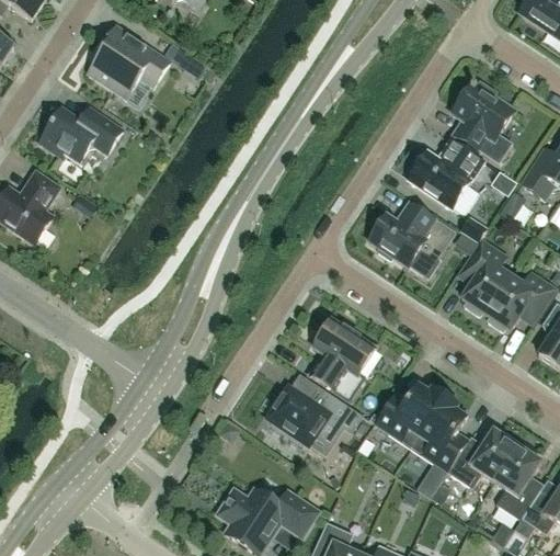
[(0,0),(0,14),(1,16),(9,4),(31,20),(44,0),(0,0)]
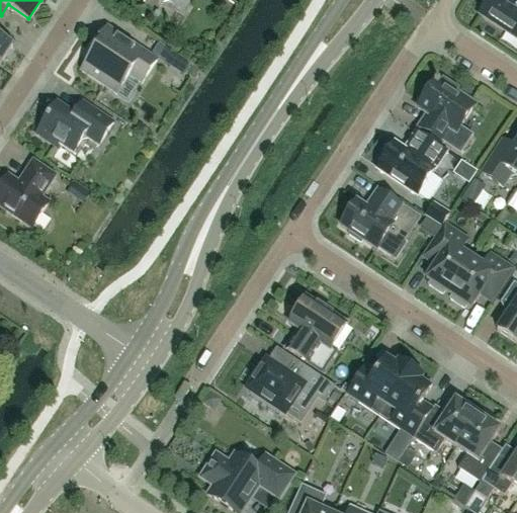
[(486,0),(479,10),(505,27),(516,34),(516,0),(486,0)]
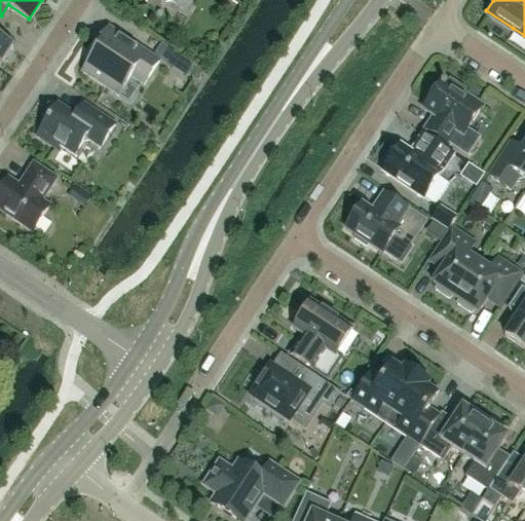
[(130,73),(143,81),(158,58),(108,25),(92,47),(95,49),(82,68),(118,92),(130,73)]
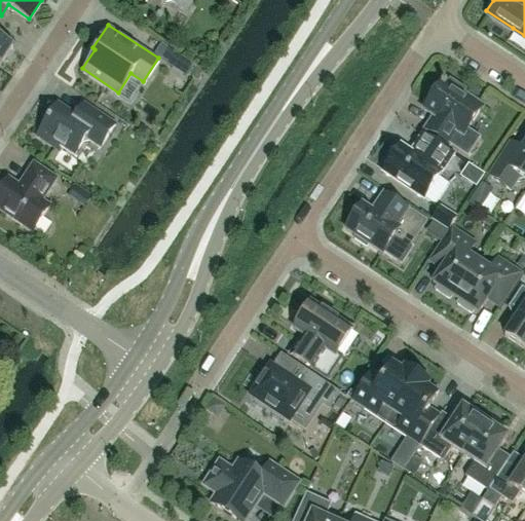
[(0,61),(12,43),(0,35),(0,61)]
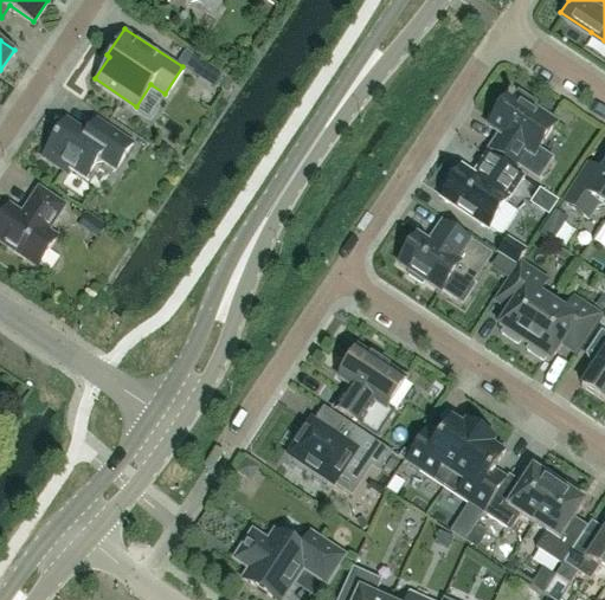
[(199,90),(207,77),(195,69),(186,82),(199,90)]
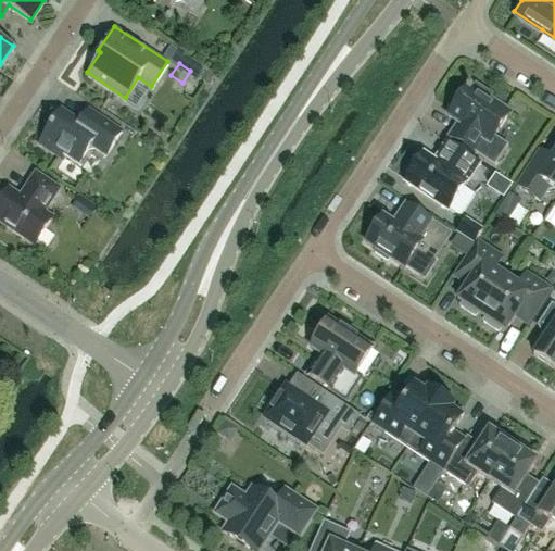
[(467,82),(452,105),(448,112),(458,119),(450,134),(474,149),(493,162),(507,141),(493,133),(508,109),(488,95),(490,91),(475,82),(472,85),(467,82)]
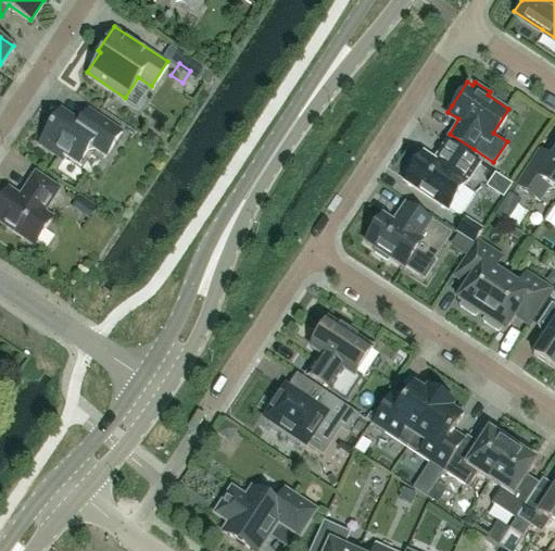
[(61,107),(38,140),(60,154),(63,150),(78,161),(88,146),(93,145),(105,152),(122,128),(97,112),(87,105),(78,119),(61,107)]
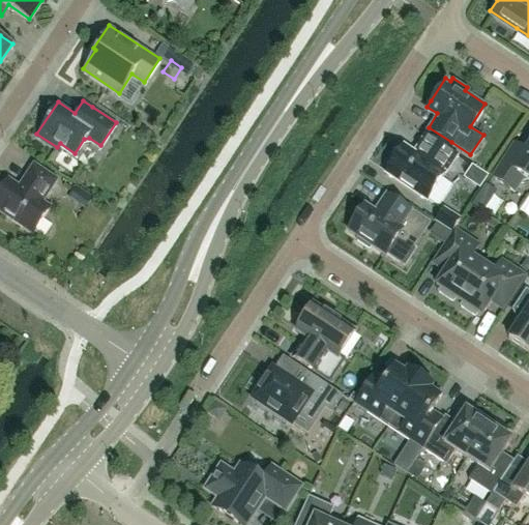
[(425,132),(413,149),(403,143),(398,150),(393,147),(385,161),(389,163),(384,170),(425,198),(457,151),(425,132)]
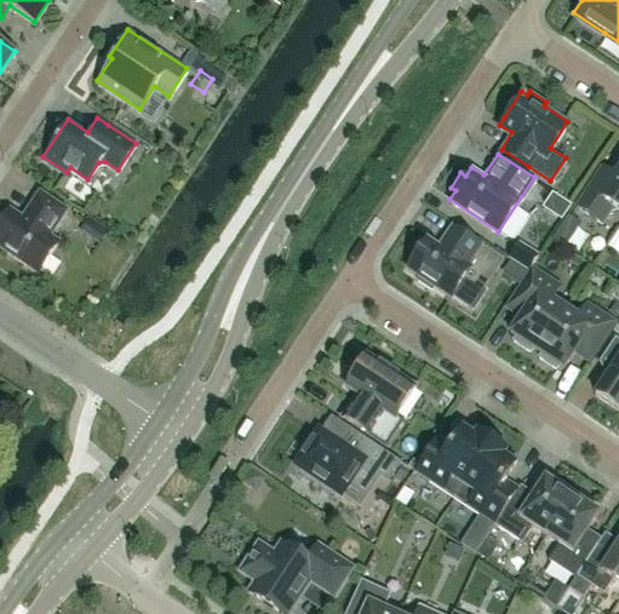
[(601,165),(600,167),(575,204),(601,221),(608,210),(617,207),(618,208),(618,164),(613,173),(601,165)]
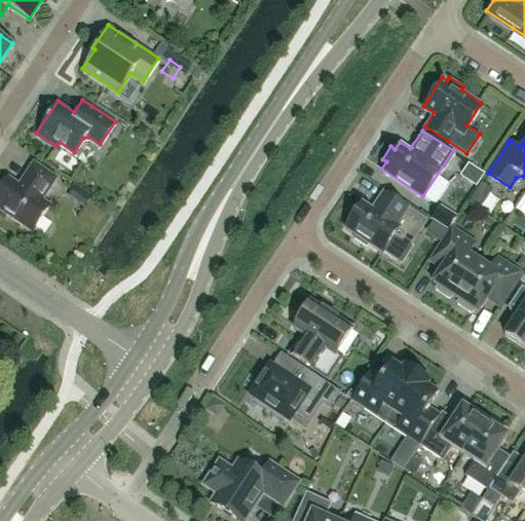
[(19,182),(8,176),(0,187),(0,208),(32,228),(49,202),(41,197),(55,176),(33,160),(19,182)]
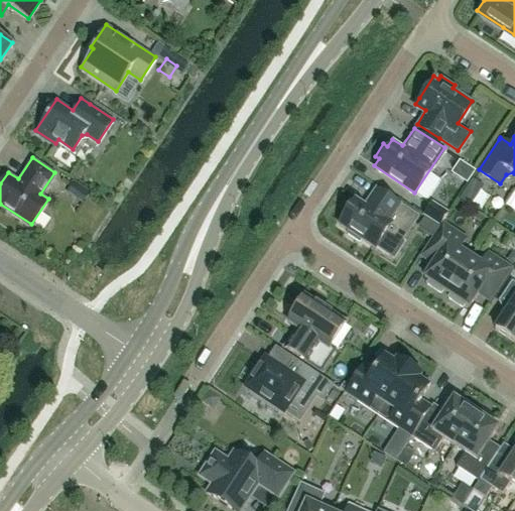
[(376,185),(368,198),(369,199),(366,204),(355,197),(339,221),(349,227),(346,231),(359,239),(361,236),(375,244),(380,237),(385,241),(391,232),(401,238),(417,214),(376,185)]
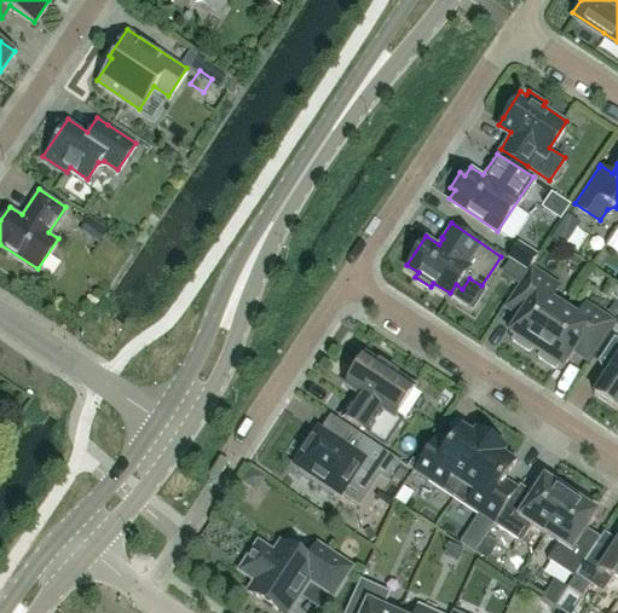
[(508,255),(527,267),(537,253),(518,240),(508,255)]
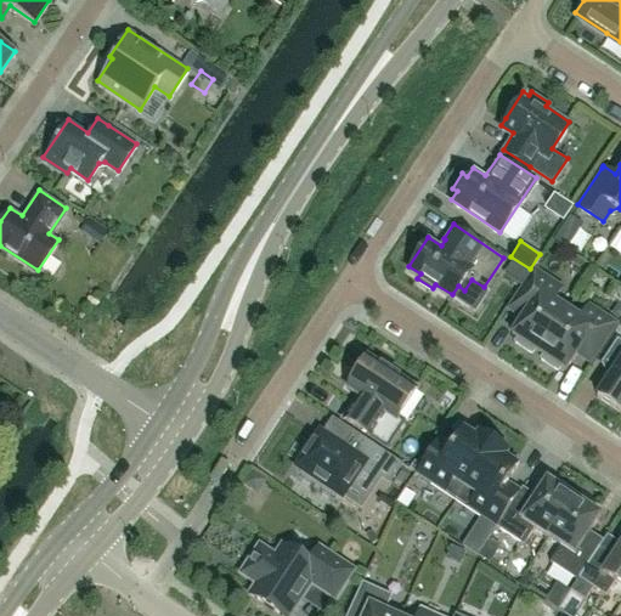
[(509,303),(506,308),(520,317),(511,331),(517,334),(513,338),(531,350),(534,346),(537,349),(565,308),(558,301),(555,293),(562,284),(534,266),(509,303)]
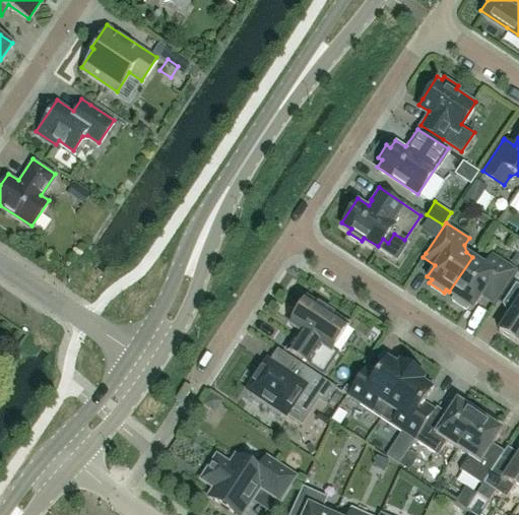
[(472,257),(449,292),(453,294),(451,297),(465,307),(467,304),(471,306),(479,295),(492,302),(494,298),(514,267),(492,252),(487,259),(478,261),(472,257)]
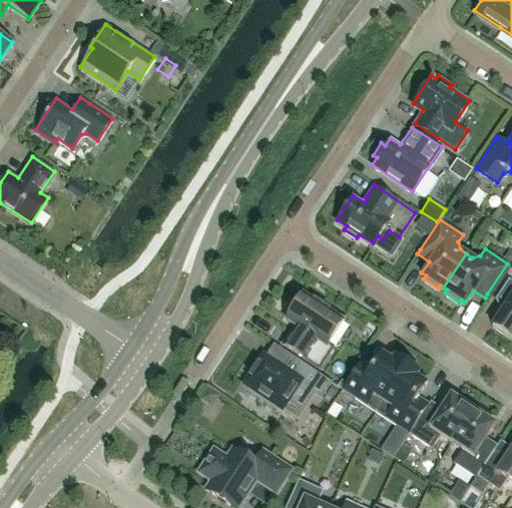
[(511,337),(511,279),(508,277),(495,297),(505,304),(491,324),(511,337)]
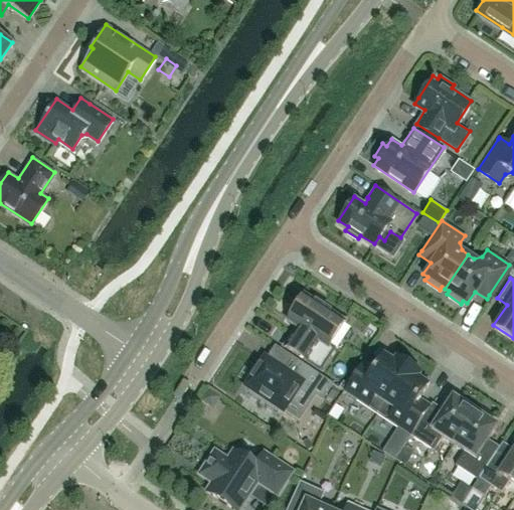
[(287,318),(298,326),(294,331),(292,330),(283,343),(319,367),(333,346),(328,343),(344,320),(303,293),(297,303),(294,303),(287,313),(288,316),(287,318)]
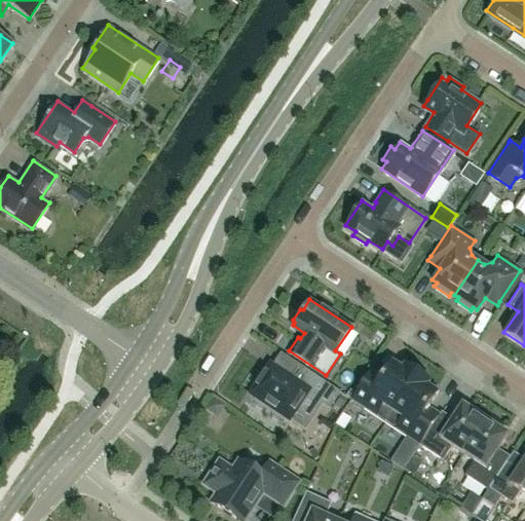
[(368,371),(350,397),(385,419),(416,372),(394,358),(381,375),(370,368),(368,371)]
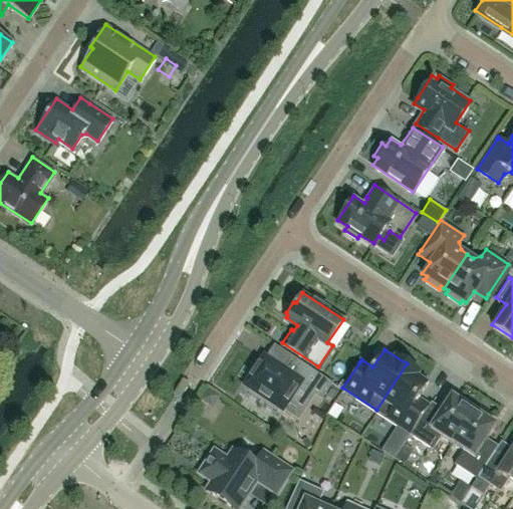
[(297,357),(288,370),(263,354),(261,358),(260,357),(246,377),(247,378),(245,383),(249,386),(247,389),(259,397),(261,393),(265,397),(263,400),(275,408),(277,404),(281,407),(289,396),(302,405),(313,389),(319,393),(329,378),(297,357)]
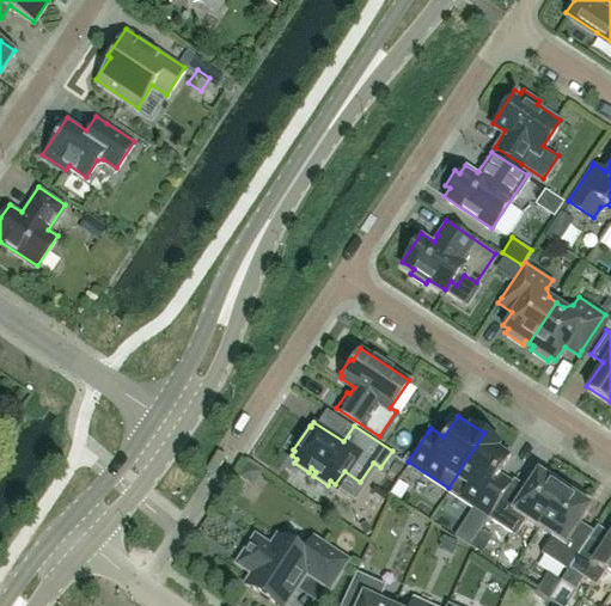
[(484,433),(448,488),(488,514),(508,484),(511,481),(496,471),(511,451),(484,433)]
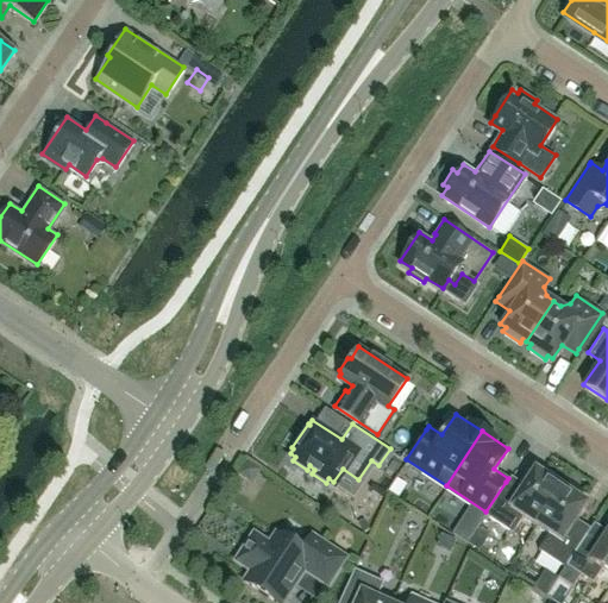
[(506,482),(486,512),(512,529),(522,514),(536,522),(561,484),(552,478),(555,475),(541,465),(539,470),(534,466),(519,490),(506,482)]
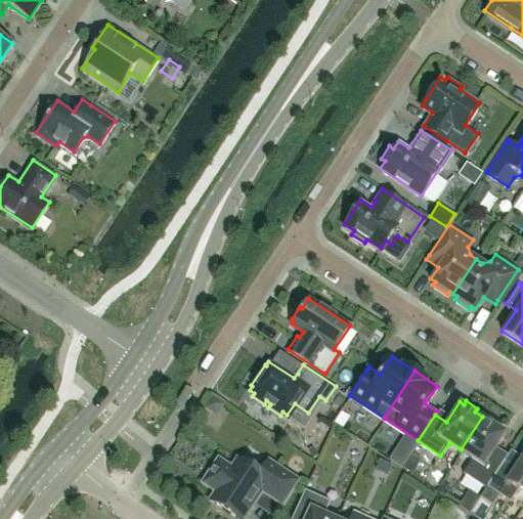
[(482,417),(461,449),(472,457),(463,470),(485,485),(503,460),(491,451),(505,431),(500,429),(503,425),(491,418),(489,421),(482,417)]
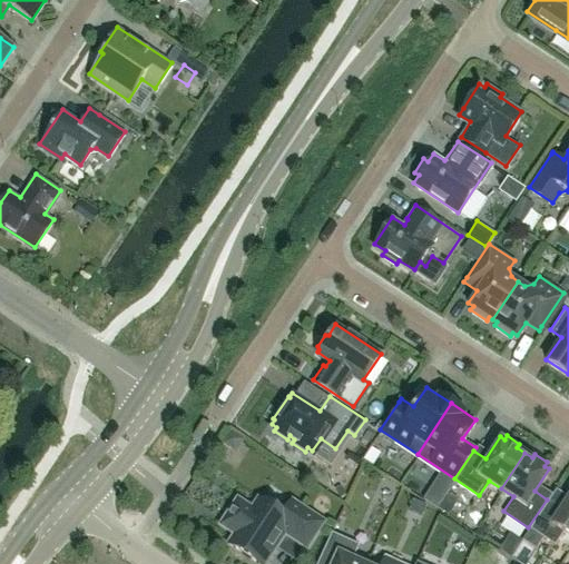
[(528,527),(522,536),(535,545),(542,534),(555,543),(563,530),(568,532),(568,494),(561,506),(549,497),(547,500),(528,527)]
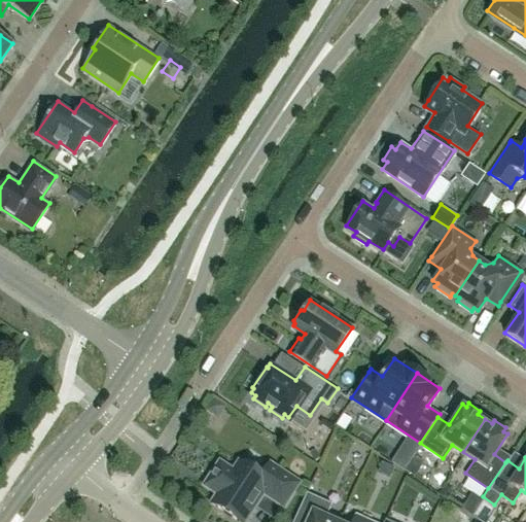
[(253,470),(239,460),(233,470),(223,463),(216,465),(208,478),(209,485),(218,491),(212,501),(241,520),(259,492),(265,490),(282,502),(296,480),(276,466),(273,472),(258,462),(253,470)]
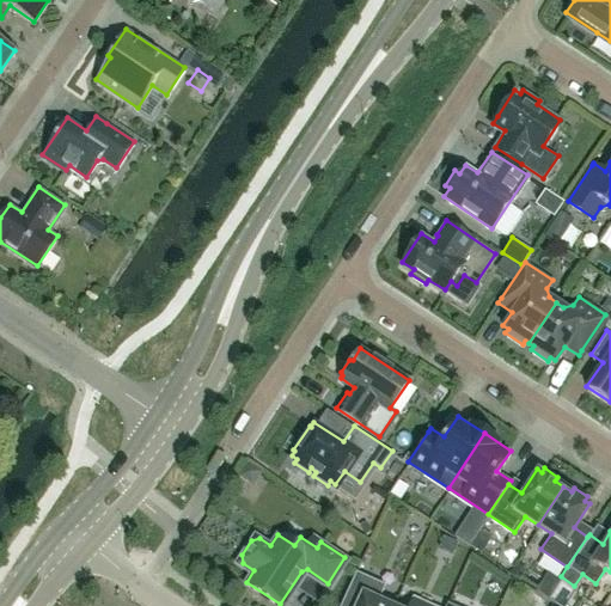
[(390,605),(391,605),(383,603),(379,593),(385,582),(355,569),(338,605),(390,605)]
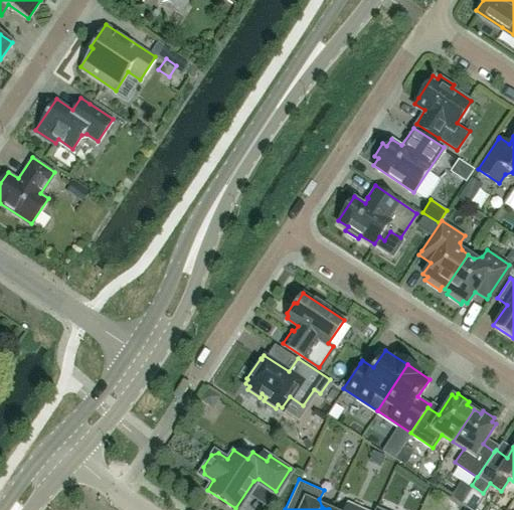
[(329,509),(328,509),(368,509),(348,501),(343,509),(329,509)]
